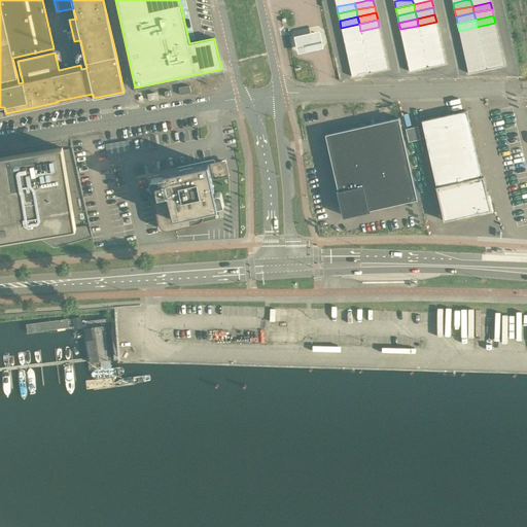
[(436,22),(418,26),(420,32),(437,29),(436,22)]
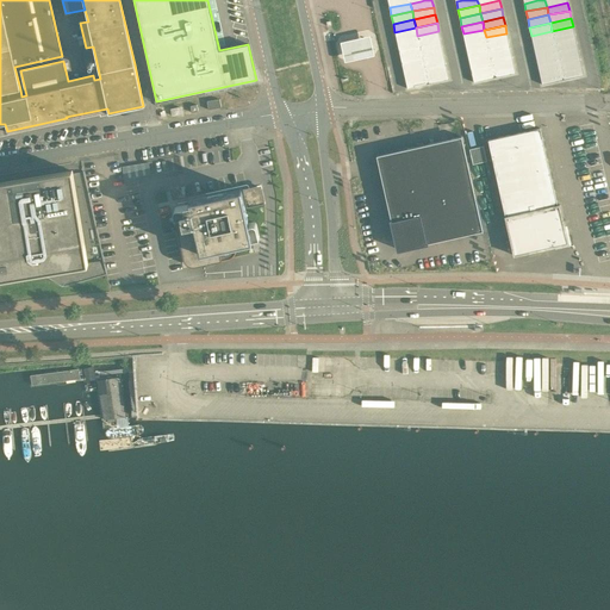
[(554,39),(574,35),(573,26),(552,31),(554,39)]
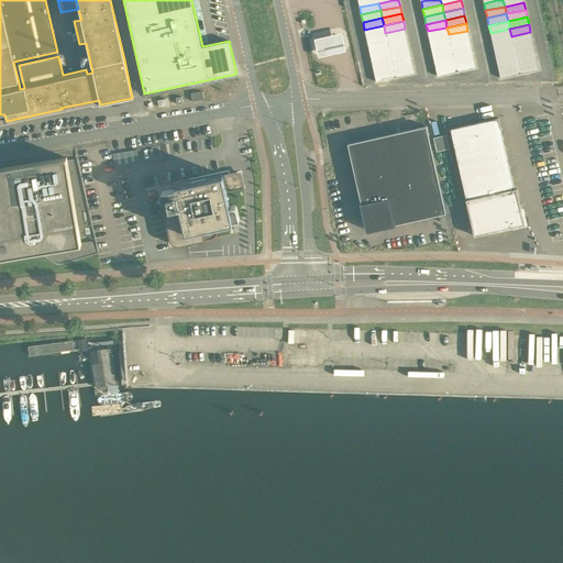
[(384,25),(364,30),(366,37),(385,33),(384,25)]
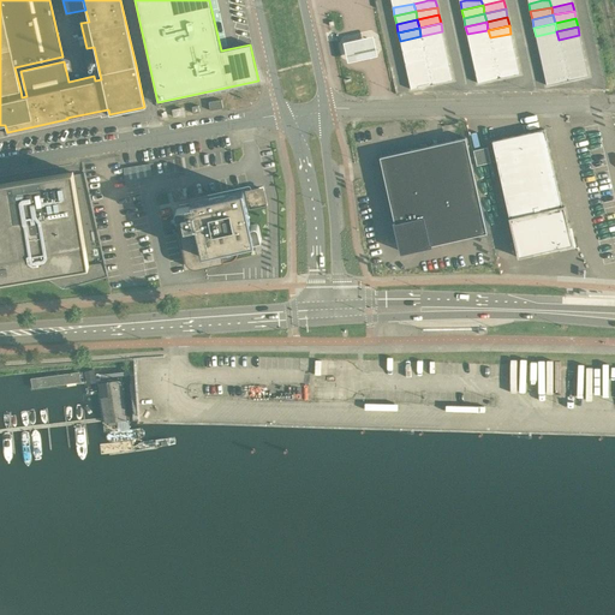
[(488,30),(467,34),(469,42),(490,37),(488,30)]
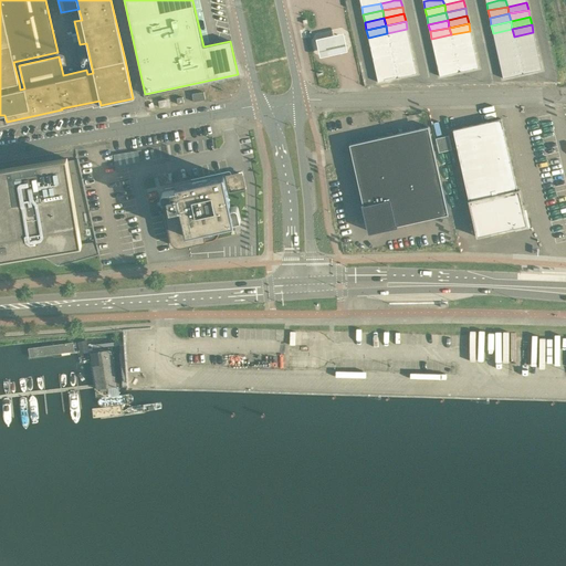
[(407,29),(387,33),(389,41),(409,37),(407,29)]
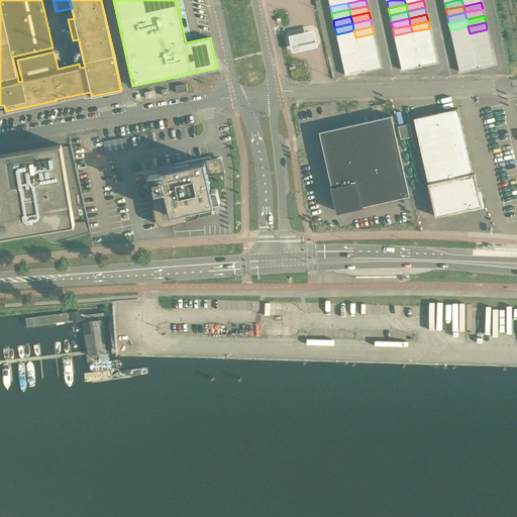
[(468,26),(450,30),(451,37),(470,33),(468,26)]
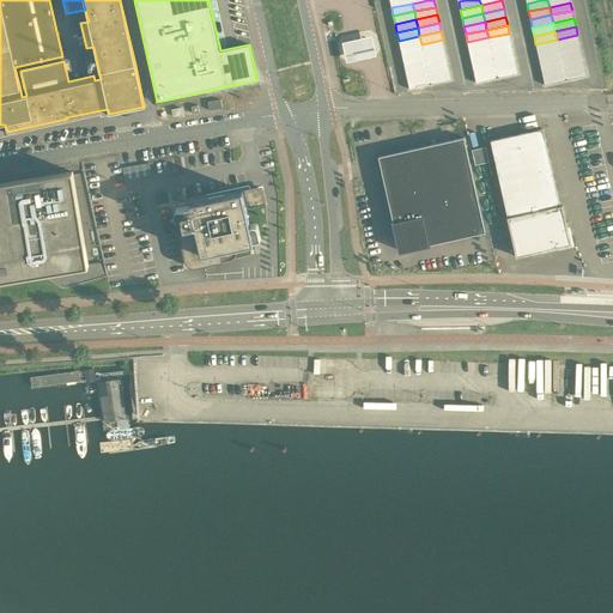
[(509,34),(489,37),(490,46),(511,41),(509,34)]
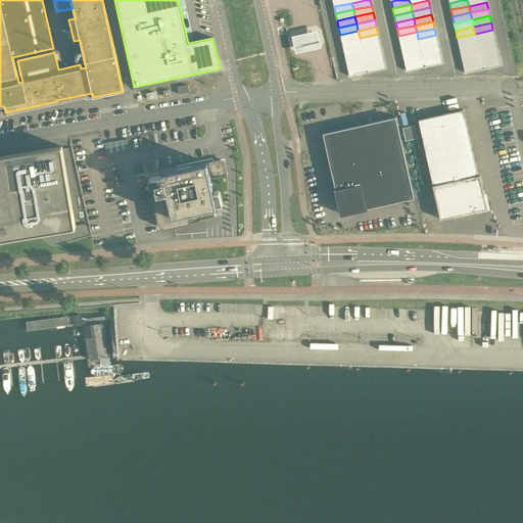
[(320,47),(316,30),(291,35),(295,52),(320,47)]
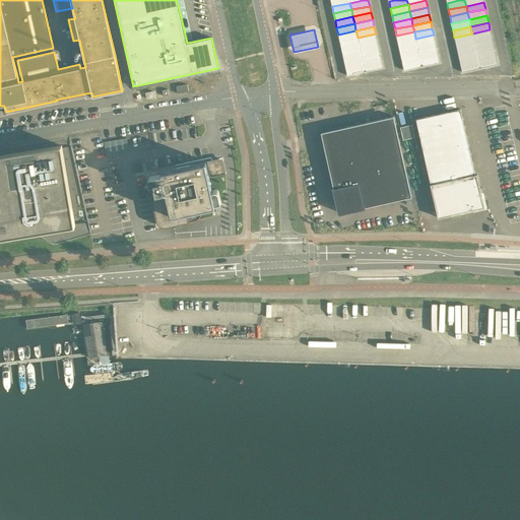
[(473,41),(492,37),(490,29),(472,34),(473,41)]
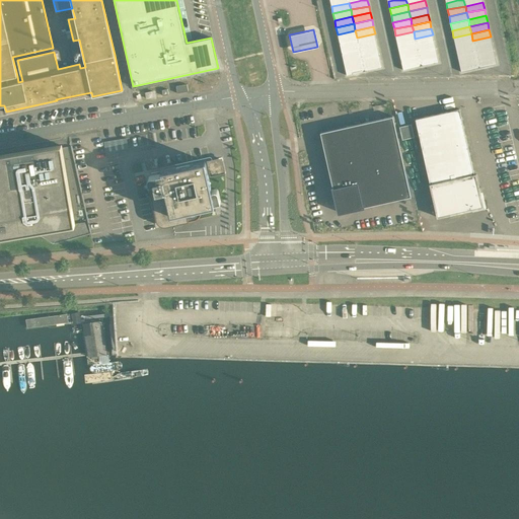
[(355,30),(338,34),(339,41),(357,38),(355,30)]
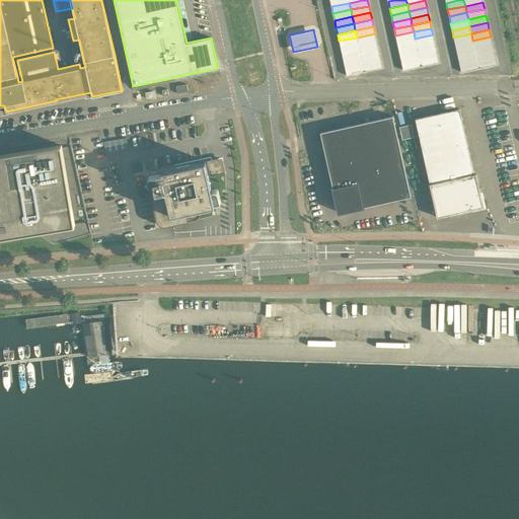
[(414,31),(395,35),(397,43),(415,39),(414,31)]
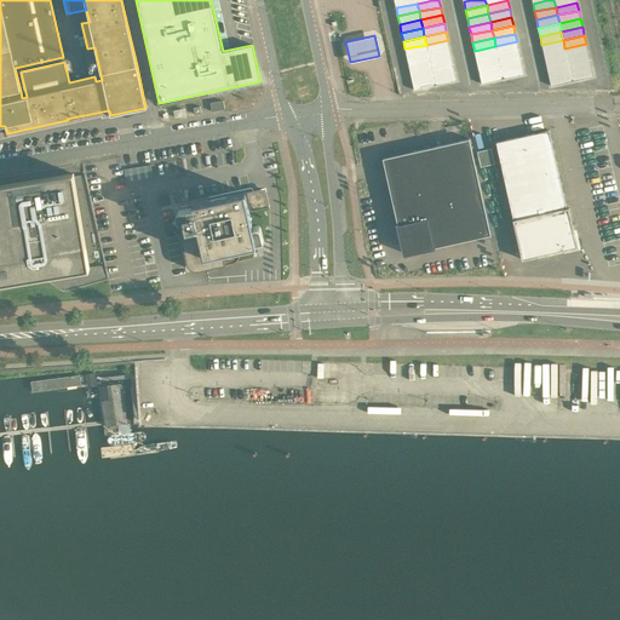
[(448,40),(426,45),(428,52),(449,47),(448,40)]
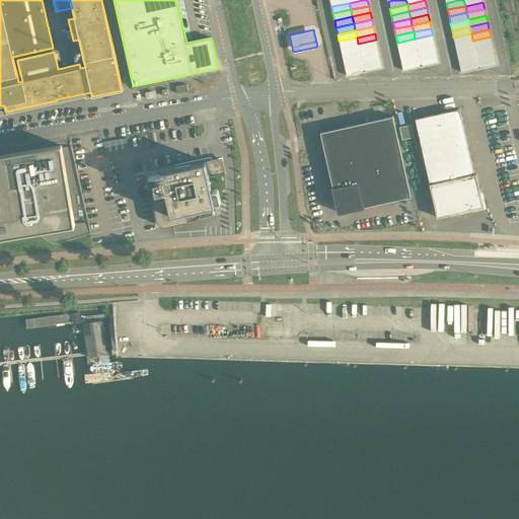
[(472,41),(471,33),(453,38),(455,45),(472,41)]
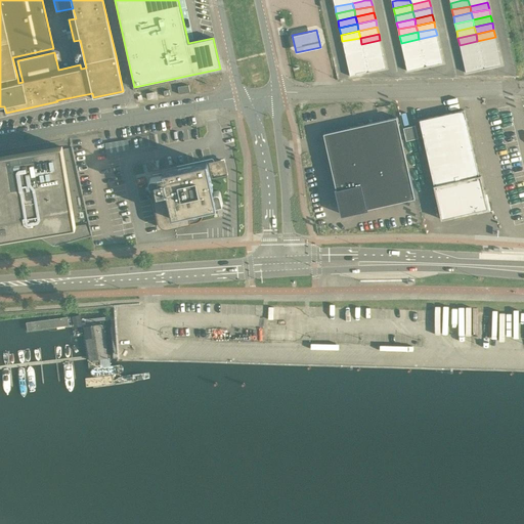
[(437,35),(419,39),(421,46),(438,42),(437,35)]
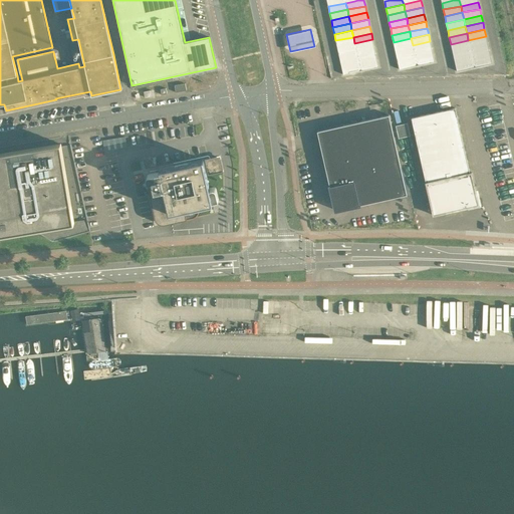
[(470,47),(487,43),(486,36),(468,40),(470,47)]
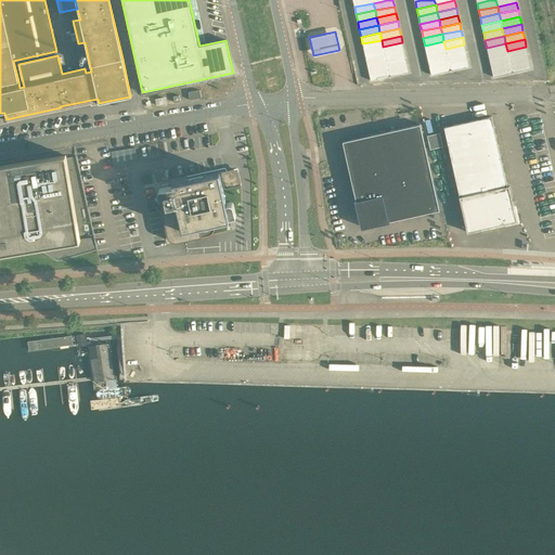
[(382,40),(362,43),(364,51),(383,47),(382,40)]
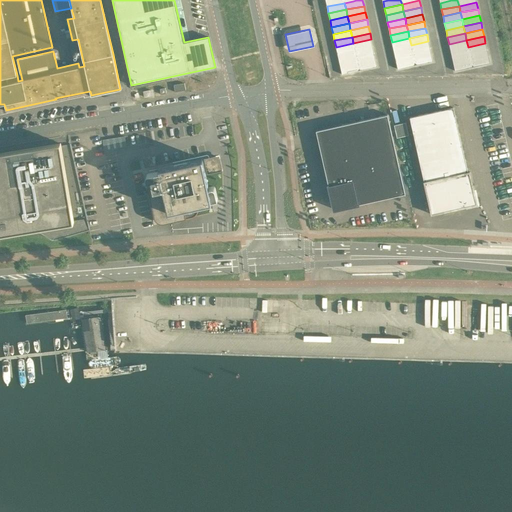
[(409,38),(392,42),(393,49),(411,45),(409,38)]
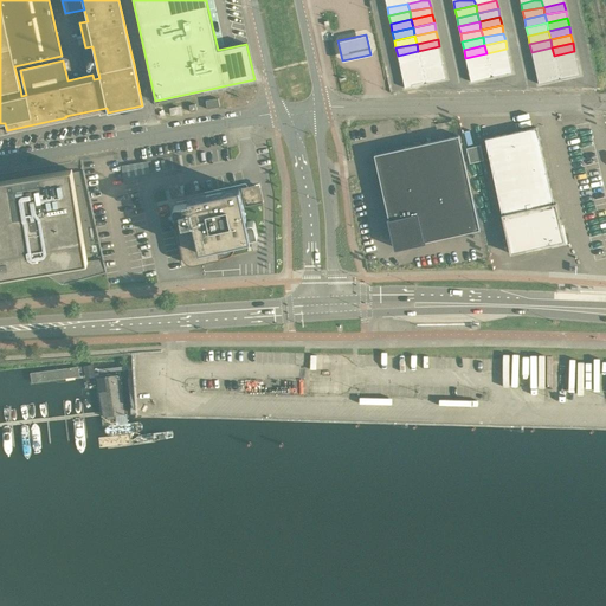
[(439,46),(418,51),(420,59),(442,55),(439,46)]
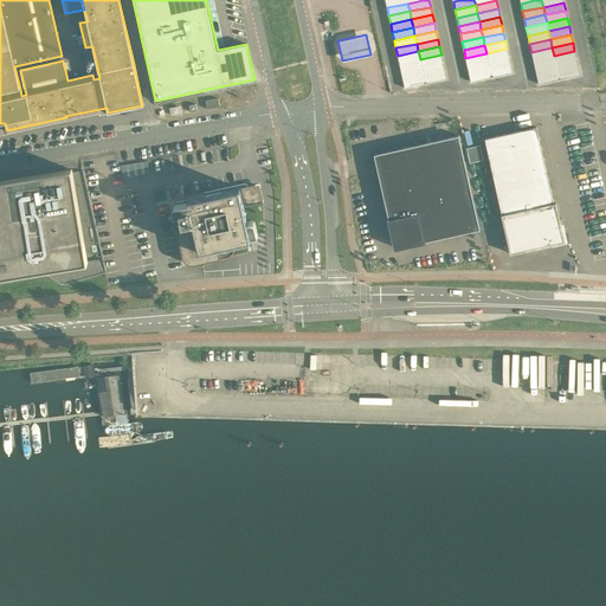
[(552,47),(532,52),(533,59),(554,56),(552,47)]
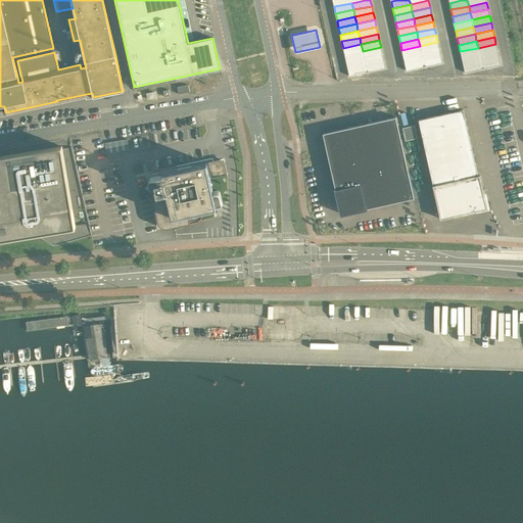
[(437,42),(420,46),(421,53),(439,49),(437,42)]
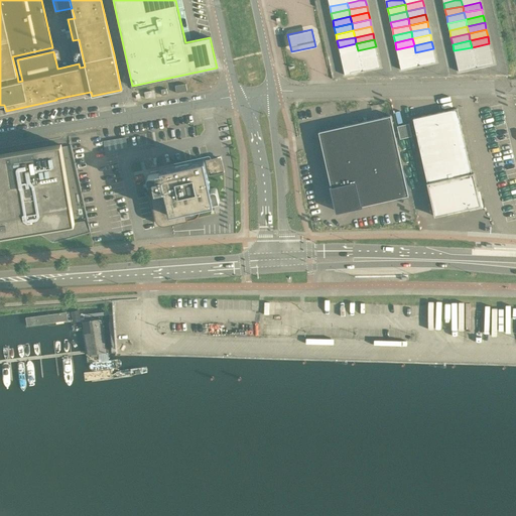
[(356,43),(339,47),(340,54),(358,50),(356,43)]
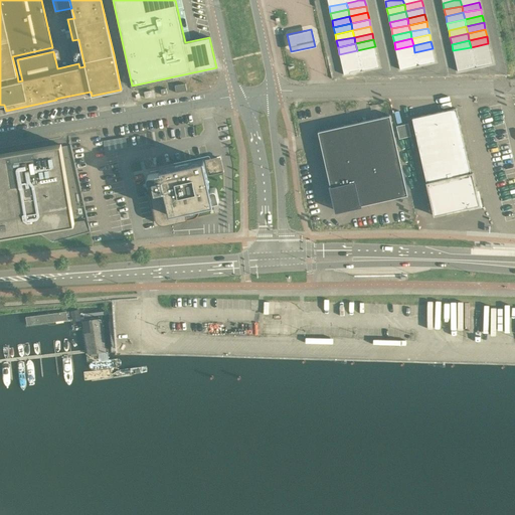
[(472,53),(490,50),(488,43),(471,47),(472,53)]
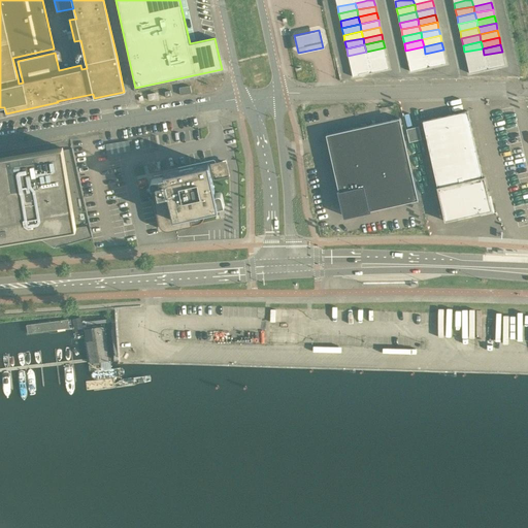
[(424,46),(405,51),(407,58),(425,54),(424,46)]
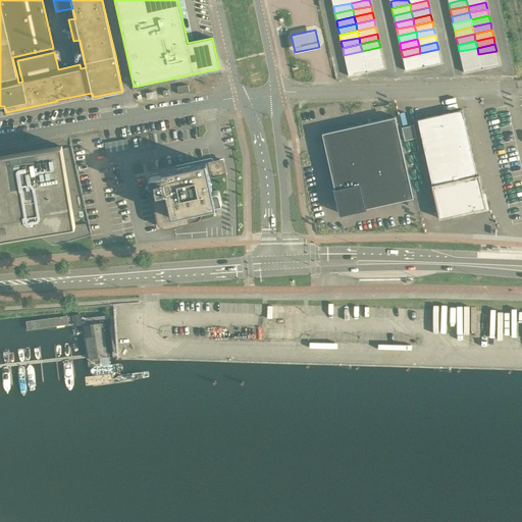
[(380,47),(362,51),(363,58),(381,54),(380,47)]
